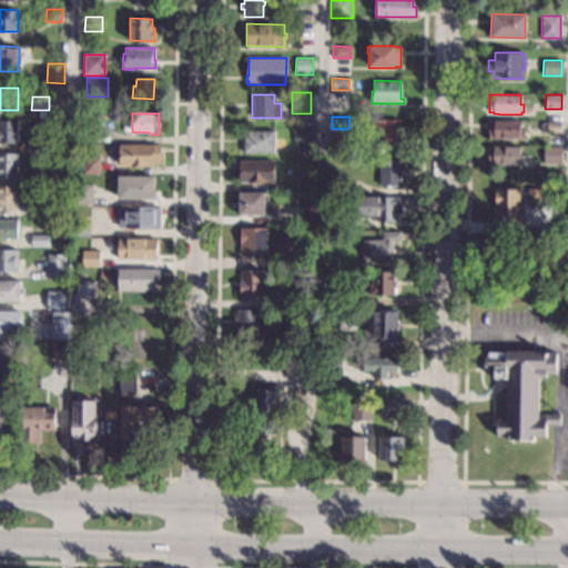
[(399,132),(403,132),(403,137),(396,137),(396,144),(372,144),(372,119),(399,120),(399,132)]
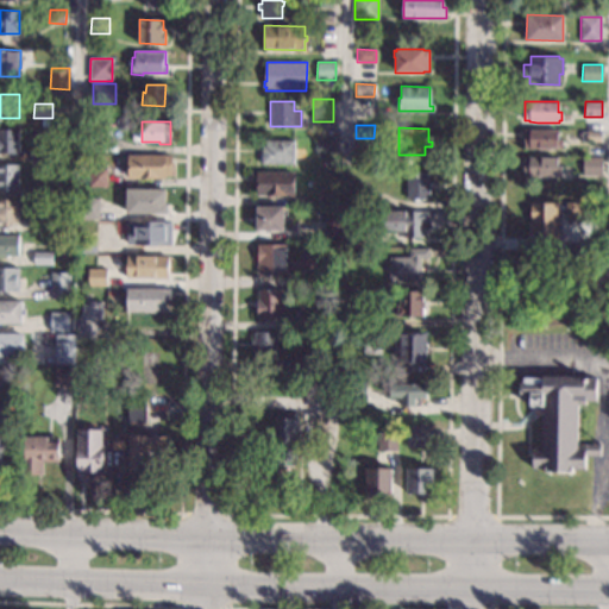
[(18,154),(0,152),(0,129),(18,130),(18,154)]
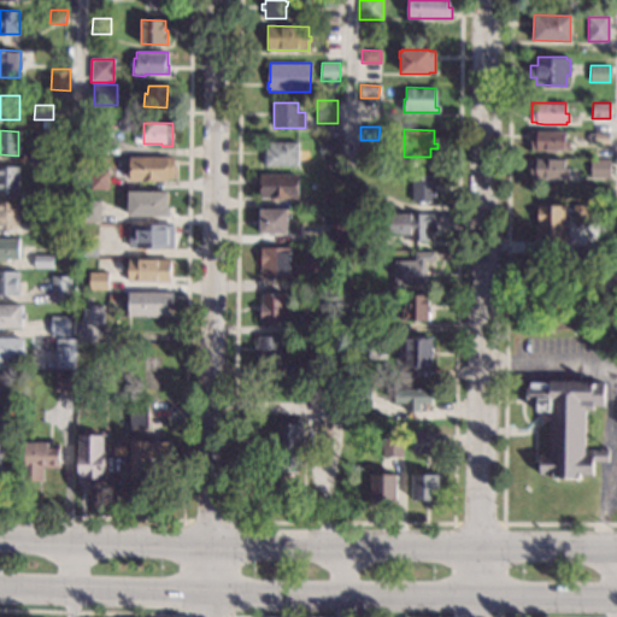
[(565,141),(569,141),(569,151),(530,151),(532,131),(565,131),(565,141)]
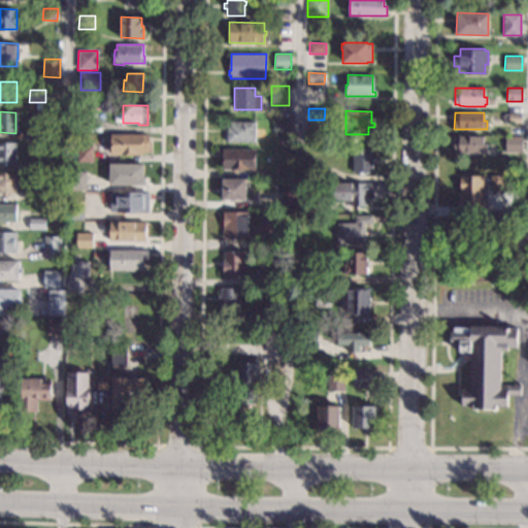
[(522,113),(521,123),(504,123),(504,113),(522,113)]
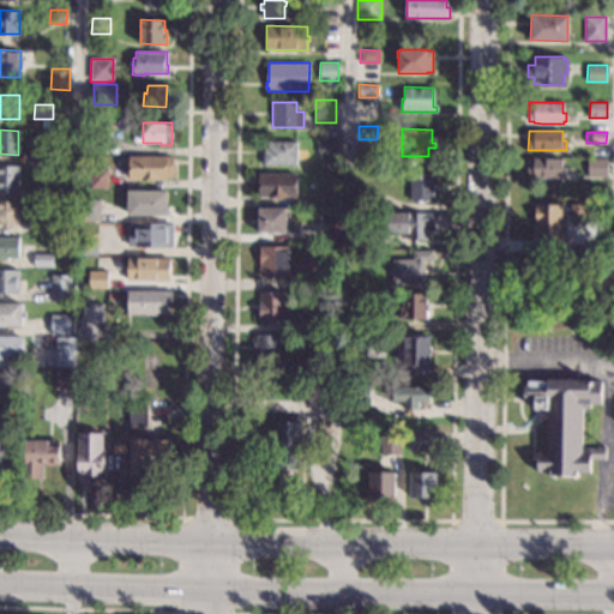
[(100,136),(100,152),(82,152),(82,134),(100,136)]
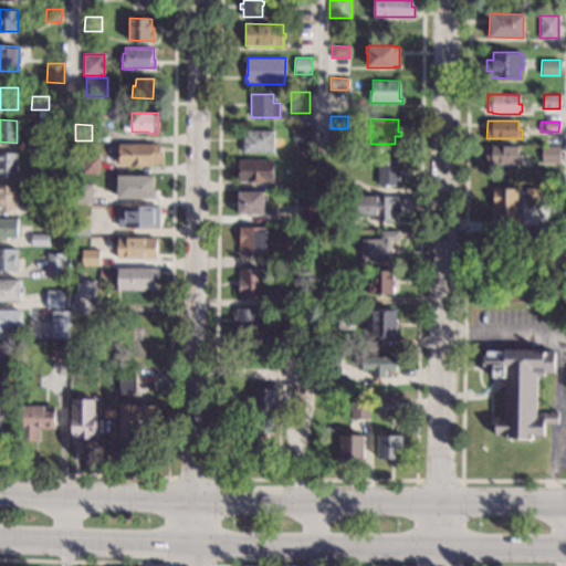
[(312,129),(311,142),(293,142),(293,129),(312,129)]
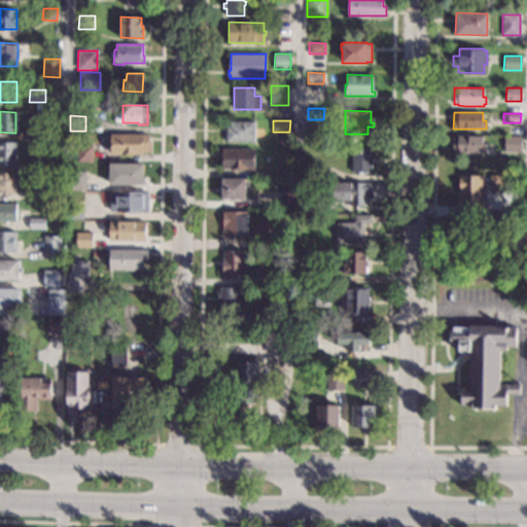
[(254,142),(226,142),(226,140),(224,140),(224,134),(226,134),(226,127),(230,127),(230,121),(254,121),(254,142)]
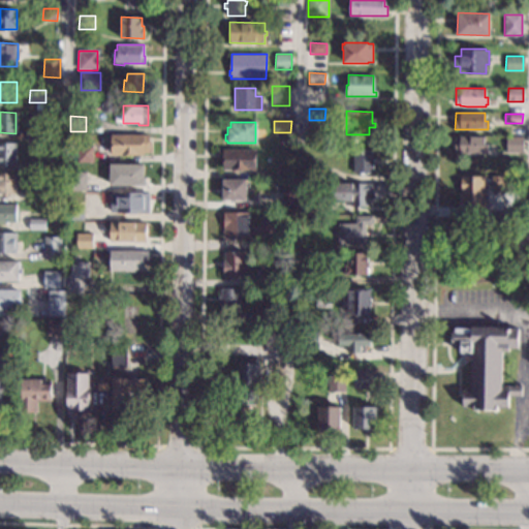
[(43,141),(28,139),(28,129),(43,129),(43,141)]
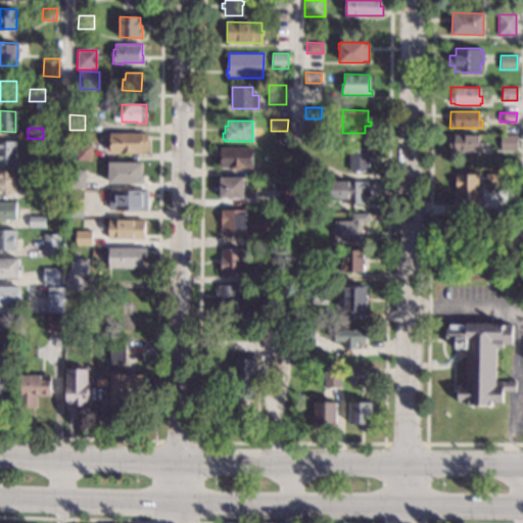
[(147,150),(142,150),(142,152),(109,152),(109,133),(148,133),(147,150)]
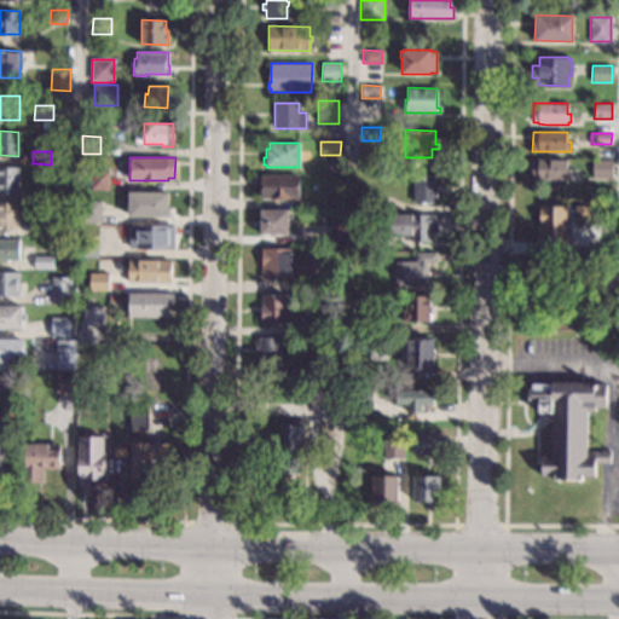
[(611,179),(593,178),(593,158),(597,158),(612,160),(611,179)]
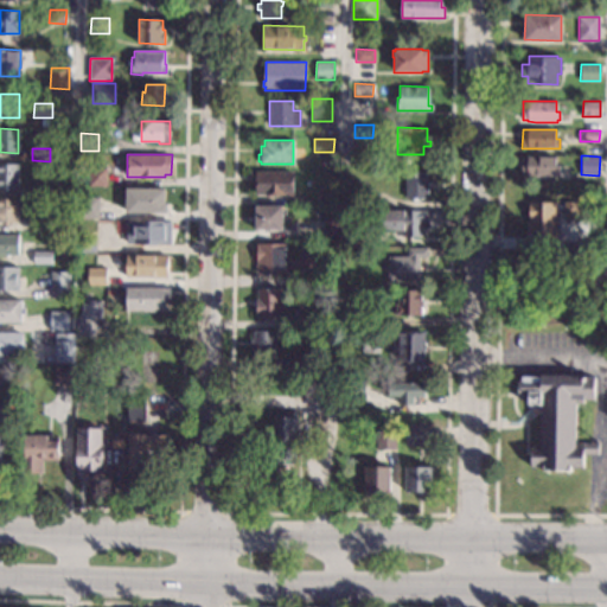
[(555,165),(560,165),(560,174),(555,174),(555,176),(522,174),(522,157),(555,157),(555,165)]
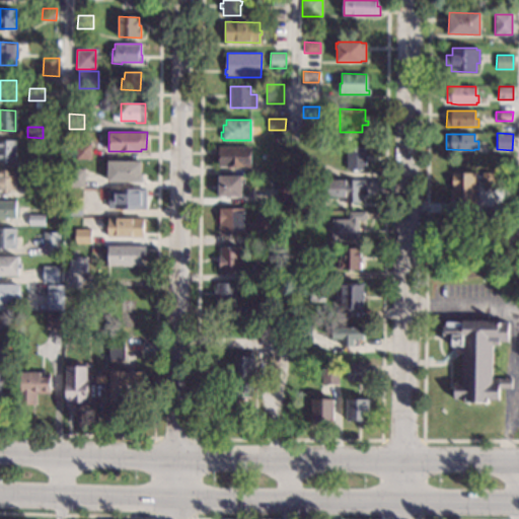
[(15,160),(0,160),(0,140),(15,140),(15,160)]
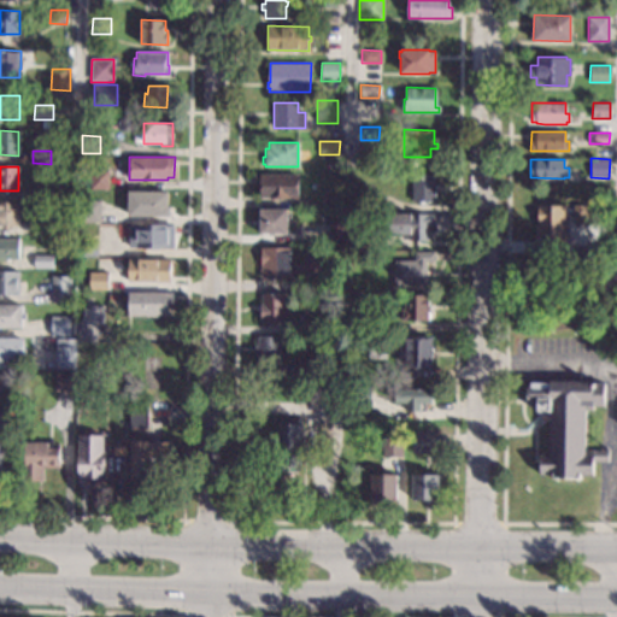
[(109,188),(90,188),(90,169),(109,169),(109,188)]
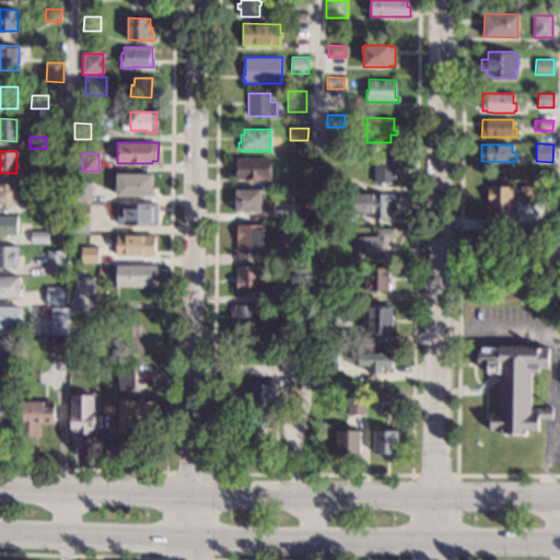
[(271,179),(236,179),(236,167),(231,167),(231,159),(236,159),(236,158),(271,158),(271,179)]
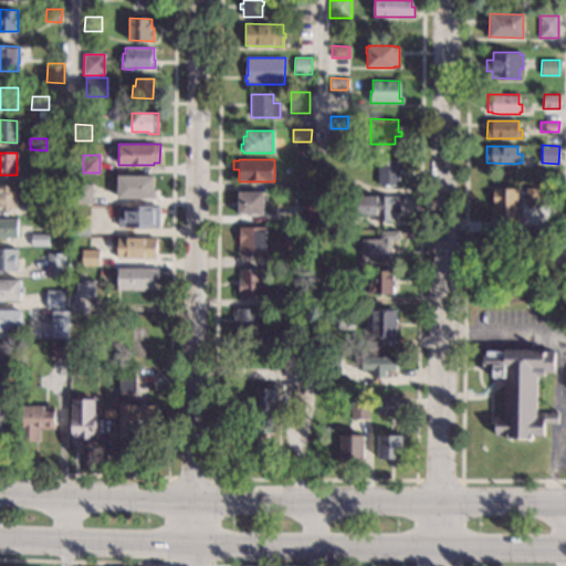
[(398,169),(401,170),(401,175),(399,175),(399,185),(389,185),(389,187),(385,187),(385,185),(378,185),(378,159),(399,159),(398,169)]
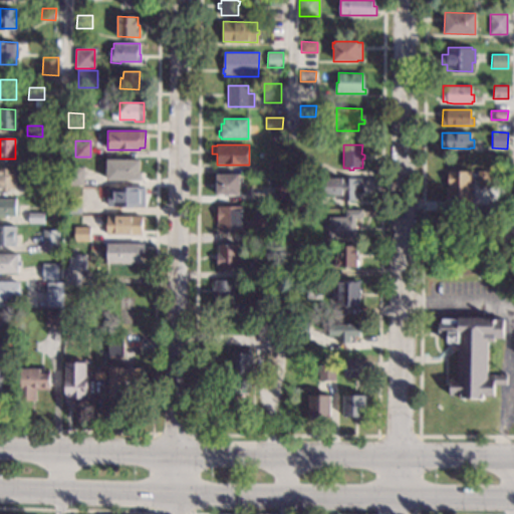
[(42,166),(27,166),(27,155),(43,156),(42,166)]
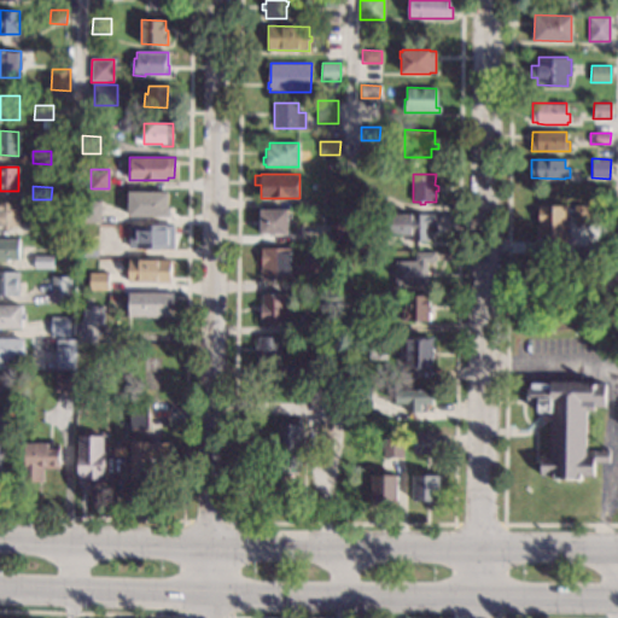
[(168,207),(170,207),(170,217),(128,216),(128,192),(168,193),(168,207)]
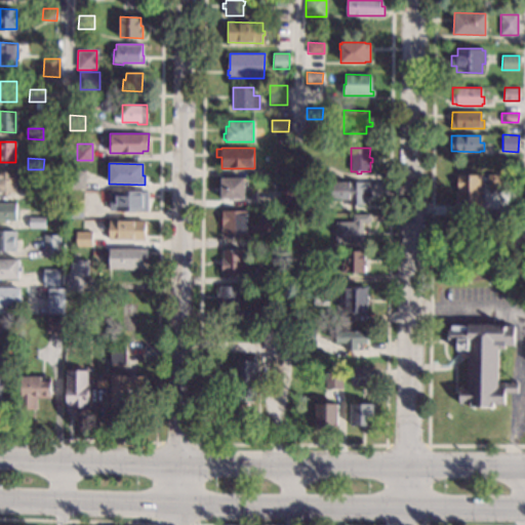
[(292,175),(276,175),(277,163),(292,163),(292,175)]
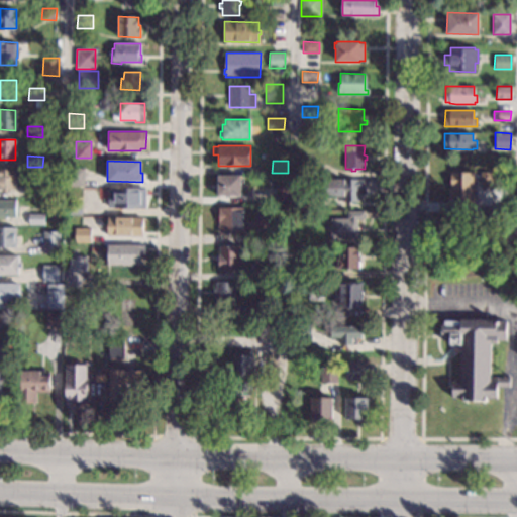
[(84,186),(66,186),(67,168),(85,168),(84,186)]
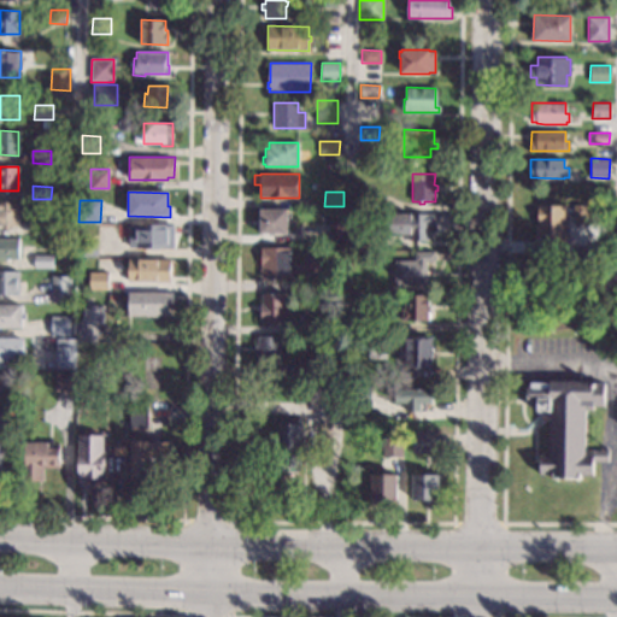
[(18,227),(0,225),(0,201),(18,201),(18,227)]
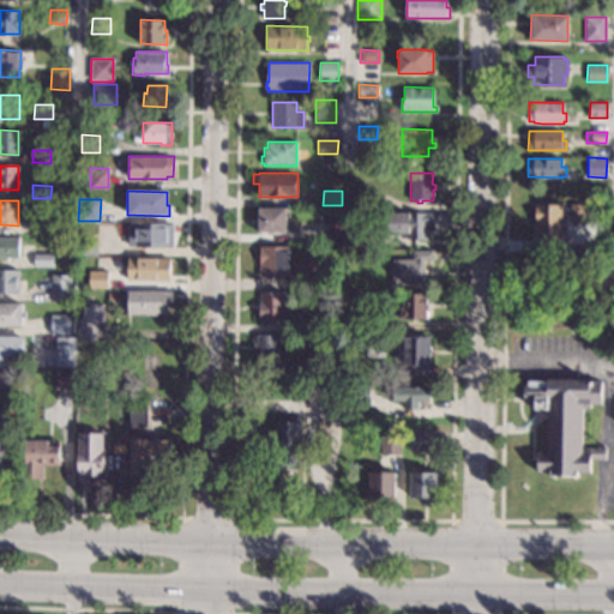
[(563,240),(534,240),(535,204),(563,204),(563,240)]
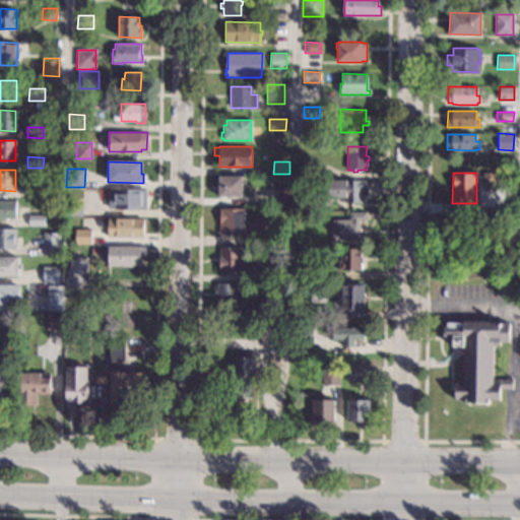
[(496,189),(483,189),(483,174),(496,174),(496,189)]
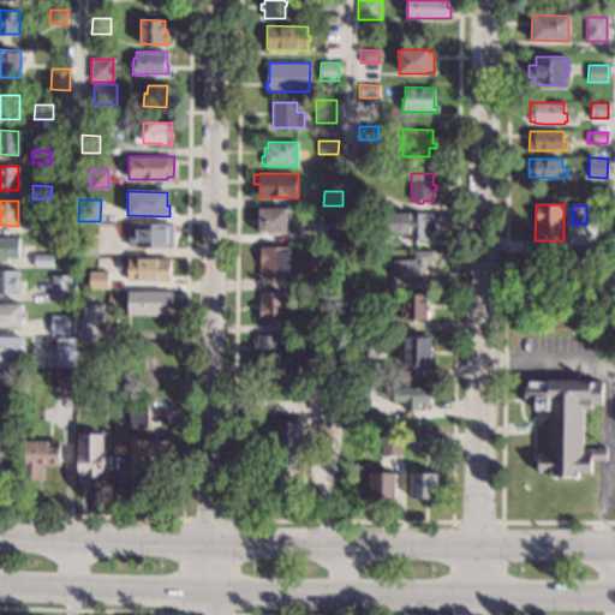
[(286,213),(290,213),(290,216),(286,216),(286,232),(258,232),(260,208),(286,209),(286,213)]
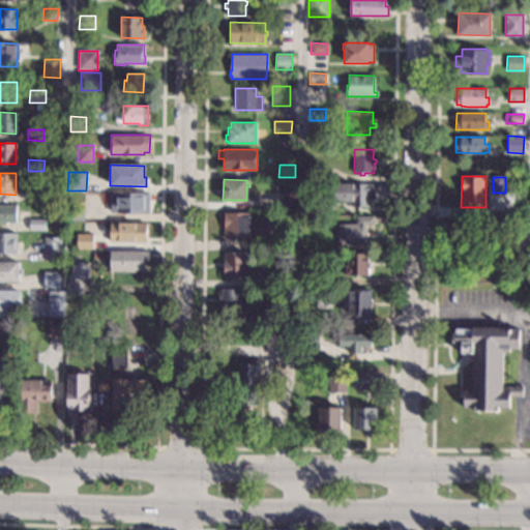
[(373,194),(367,194),(367,207),(352,207),(352,205),(349,204),(349,202),(331,202),(331,183),(373,184),(373,194)]
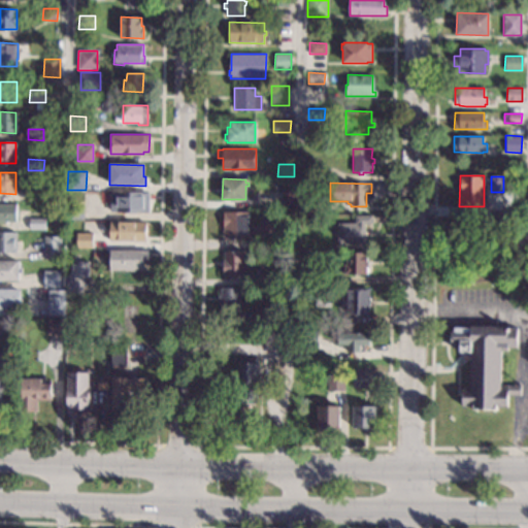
[(54,200),(38,200),(38,188),(54,188),(54,200)]
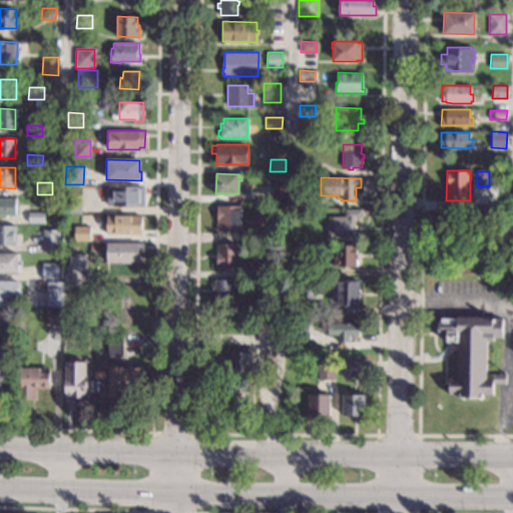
[(144,205),(113,205),(113,196),(106,196),(106,191),(106,186),(145,187),(144,205)]
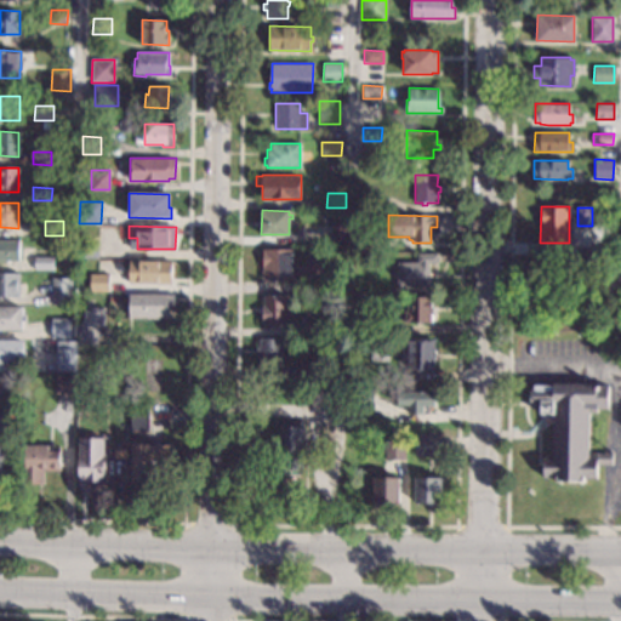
[(20,261),(0,261),(0,239),(20,239),(20,261)]
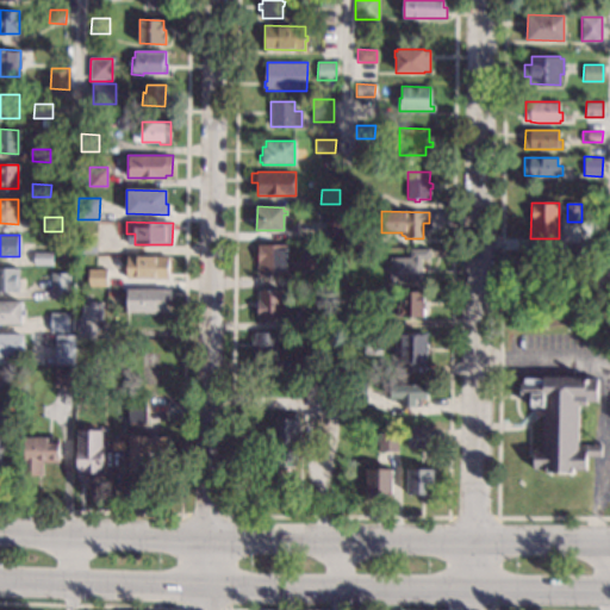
[(97,254),(80,253),(80,237),(97,237),(97,254)]
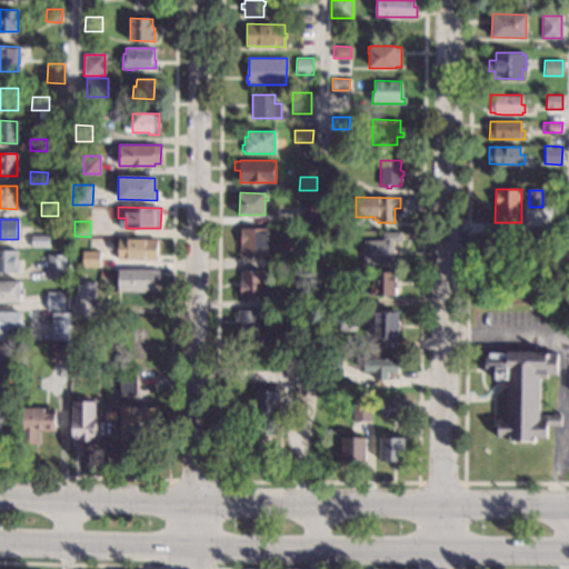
[(268,245),(280,245),(280,235),(293,235),(292,252),(269,252),(269,258),(252,258),(252,259),(249,259),(249,258),(240,258),(240,256),(240,228),(269,228),(268,245)]
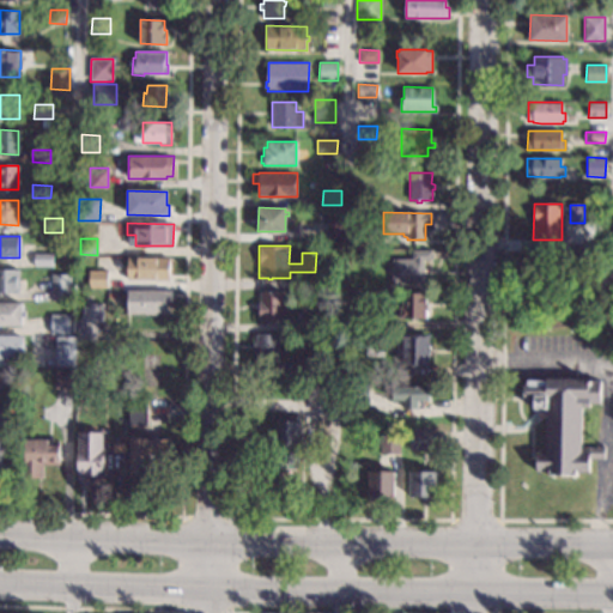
[(431,252),(431,269),(425,269),(425,273),(424,273),(423,283),(392,283),(392,259),(412,260),(412,250),(431,252)]
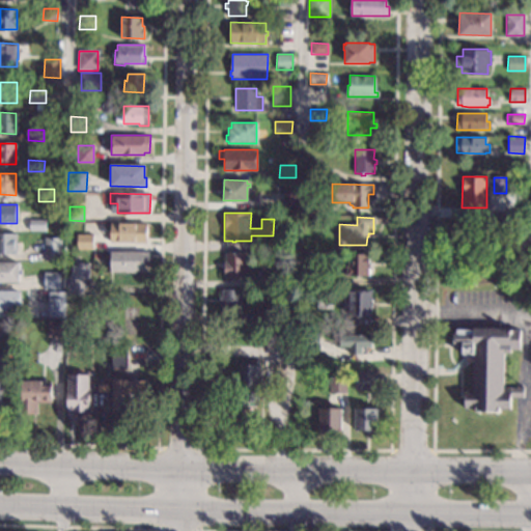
[(45,230),(29,230),(30,219),(46,219),(45,230)]
